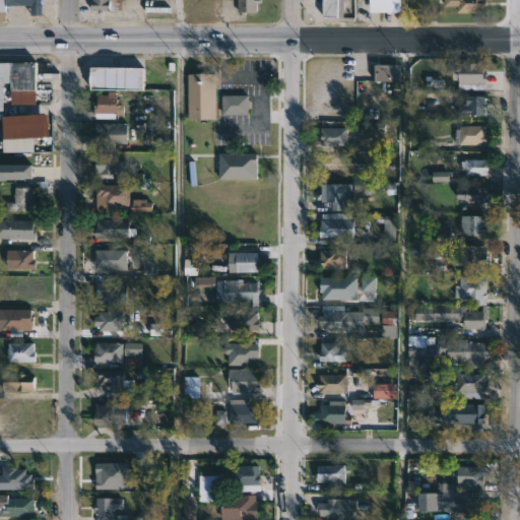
[(45,0),(45,16),(33,16),(33,5),(7,5),(7,11),(0,11),(0,0),(45,0)]
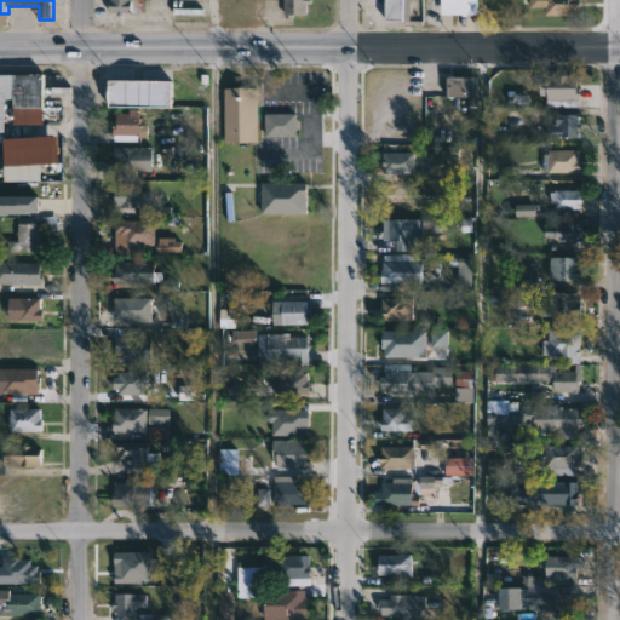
[(125,13),(125,16),(110,12),(110,0),(145,0),(145,13),(125,13)]
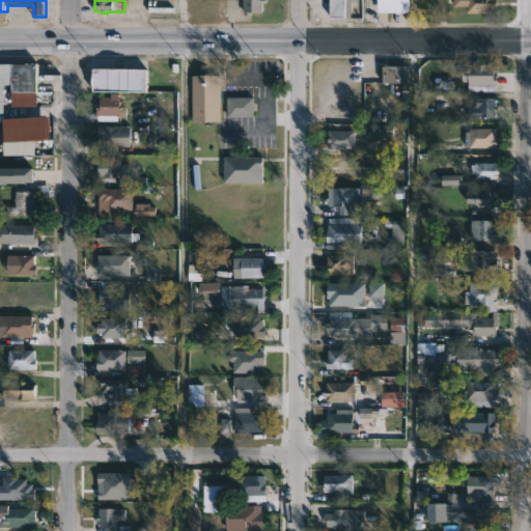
[(269,0),(269,3),(264,3),(264,11),(251,11),(251,15),(245,15),(245,0),(269,0)]
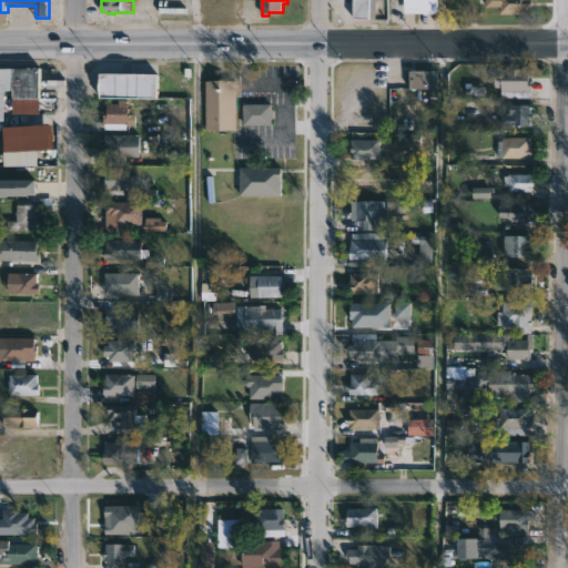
[(374,0),(374,19),(353,17),(353,0),(374,0)]
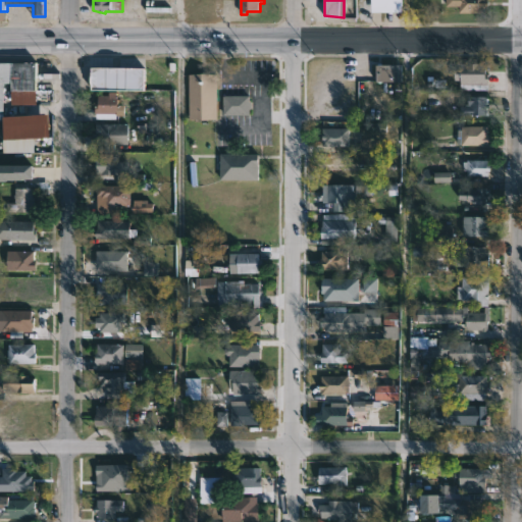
[(399,0),(399,12),(368,11),(368,0),(399,0)]
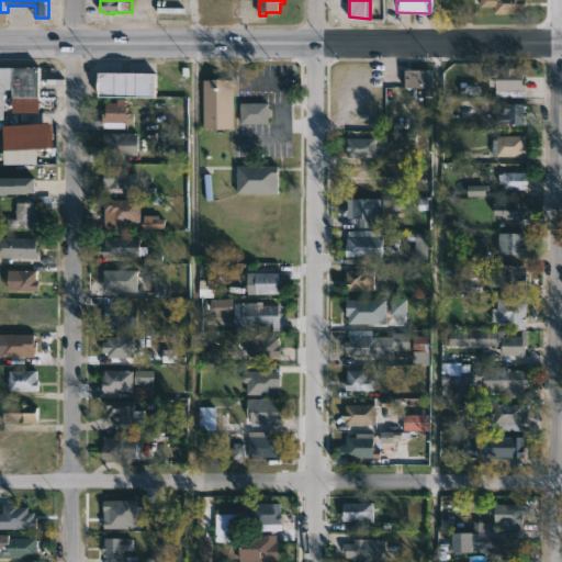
[(524,0),(524,9),(518,9),(518,14),(493,14),(493,7),(480,7),(480,0),(524,0)]
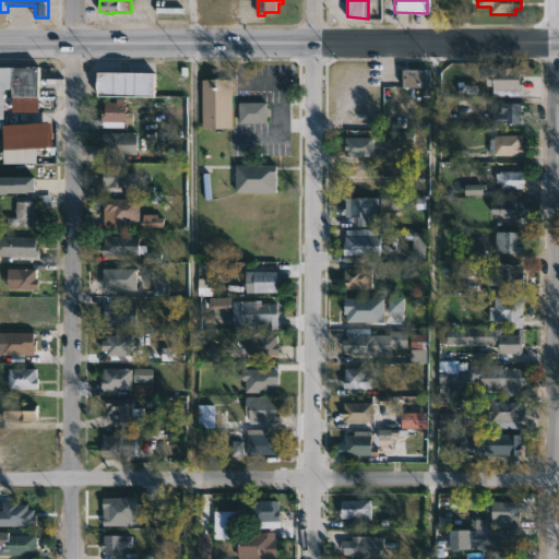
[(0,67),(42,68),(42,96),(15,96),(15,88),(6,88),(6,125),(0,125),(0,67)]
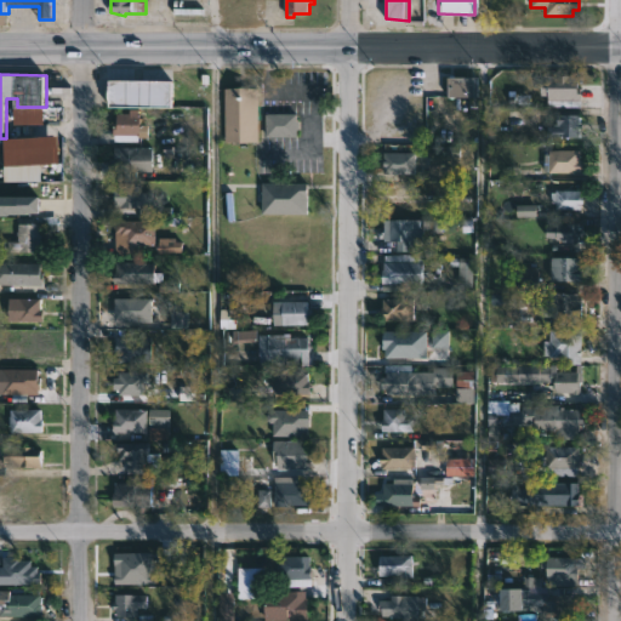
[(577,75),(577,87),(581,87),(581,100),(546,101),(546,96),(539,96),(539,80),(546,79),(546,75),(577,75)]
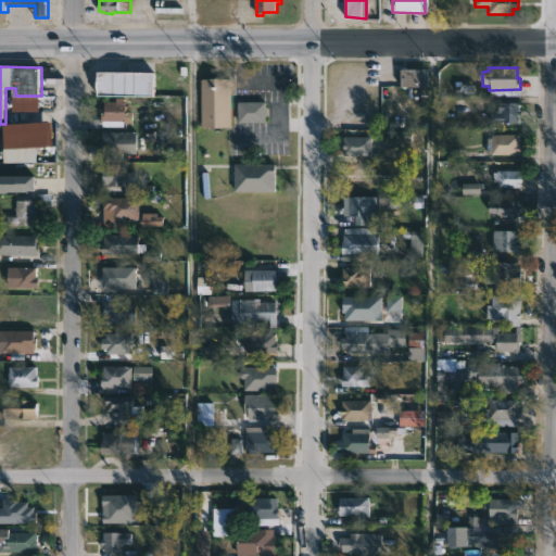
[(426,87),(400,86),(400,70),(427,70),(426,87)]
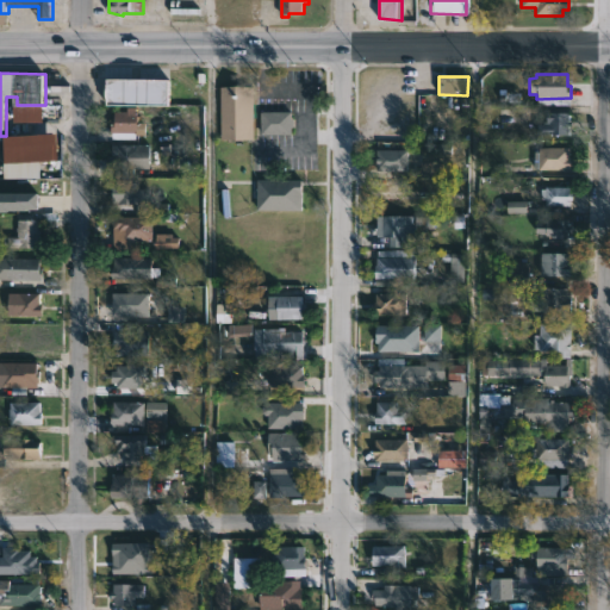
[(172,80),(172,105),(110,105),(110,103),(105,103),(105,87),(111,87),(111,80),(172,80)]
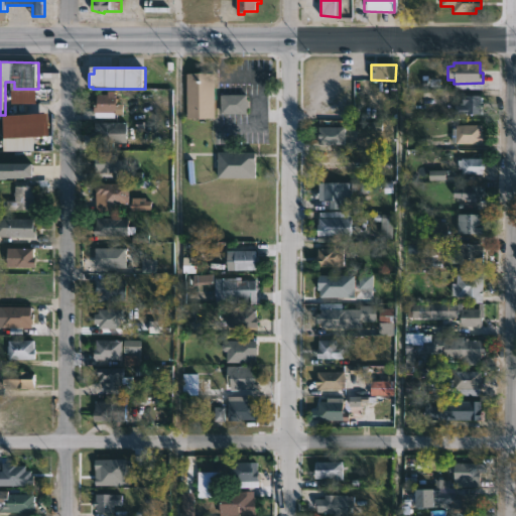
[(214,119),(187,119),(187,74),(216,74),(216,119),(214,119)]
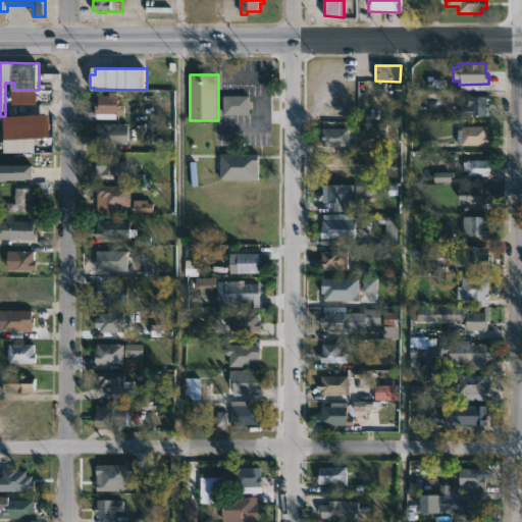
[(112,92),(112,96),(118,97),(118,104),(122,104),(122,115),(114,115),(114,122),(94,122),(92,103),(94,103),(94,96),(107,96),(107,92),(112,92)]
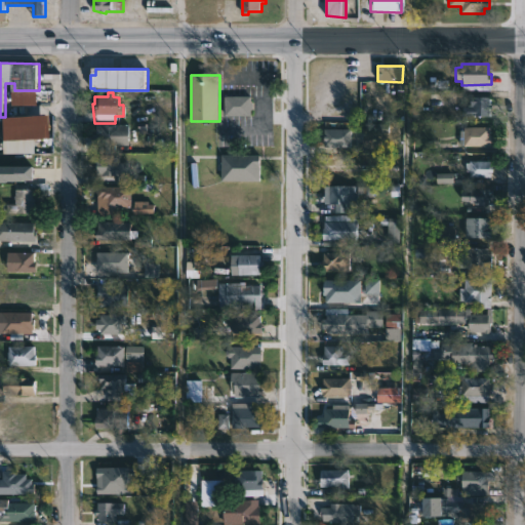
[(252,116),(225,116),(226,96),(252,96),(252,116)]
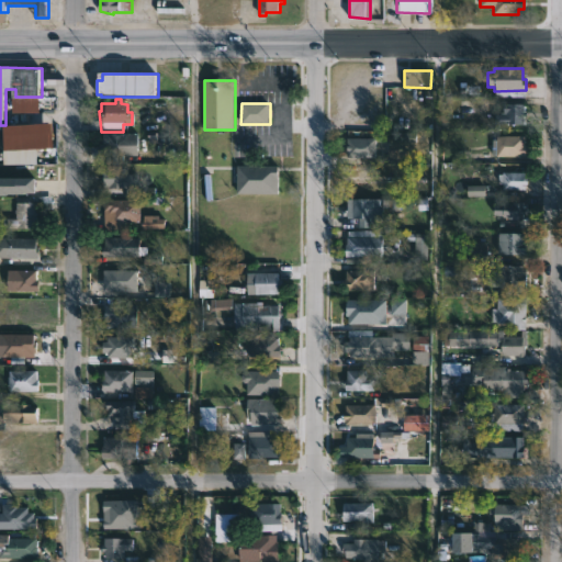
[(526,113),(526,116),(524,116),(523,125),(495,124),(495,113),(506,114),(503,113),(504,103),(524,104),(524,113),(526,113)]
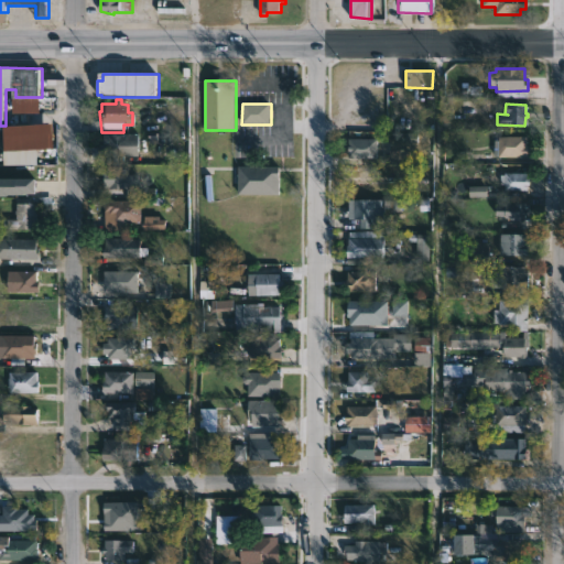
[(130,156),(100,156),(100,144),(105,144),(105,133),(140,133),(140,148),(137,148),(137,155),(130,156)]
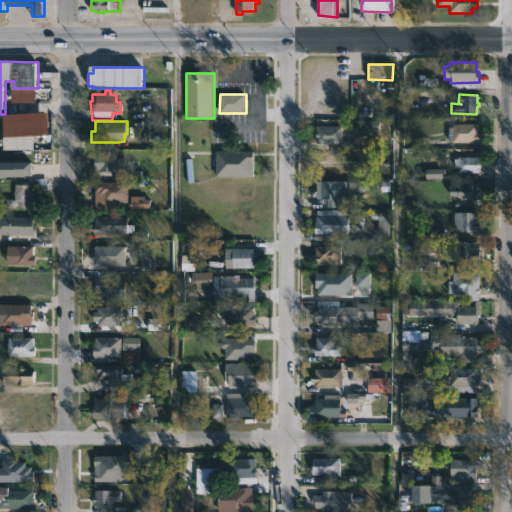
[(478,124),(480,143),(452,143),(452,124),(478,124)]
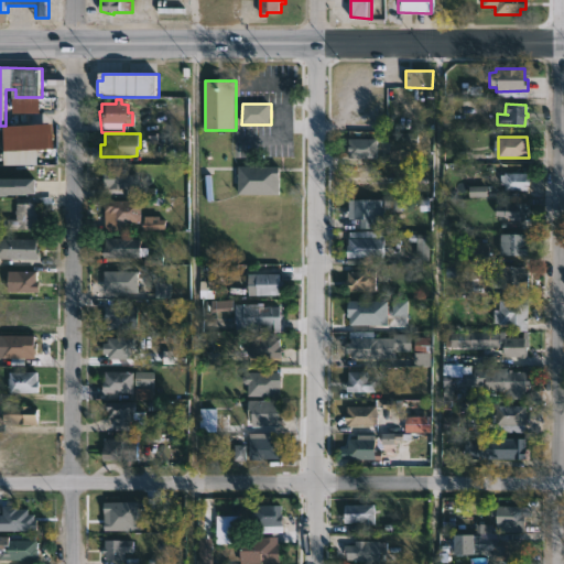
[(379,139),(379,159),(349,160),(349,149),(351,149),(350,139),(379,139)]
